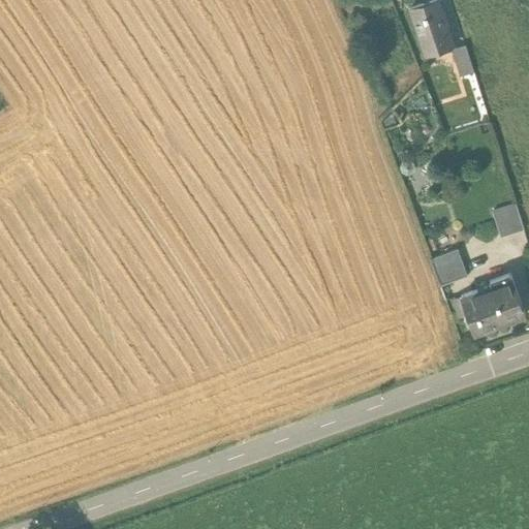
[(436,0),(410,9),(425,53),(450,43),(436,0)]
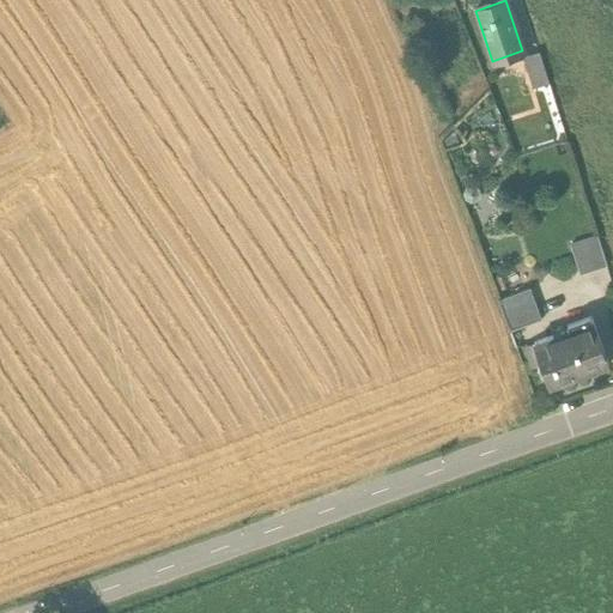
[(539,55),(523,61),(533,89),(548,84),(539,55)]
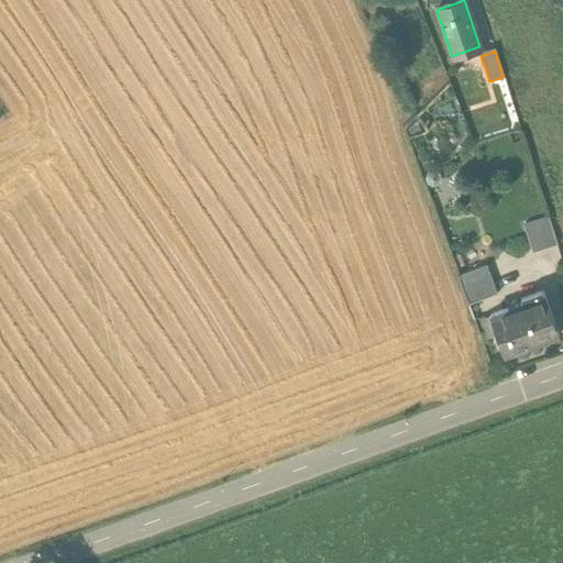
[(549,218),(523,227),(532,253),(558,245),(549,218)]
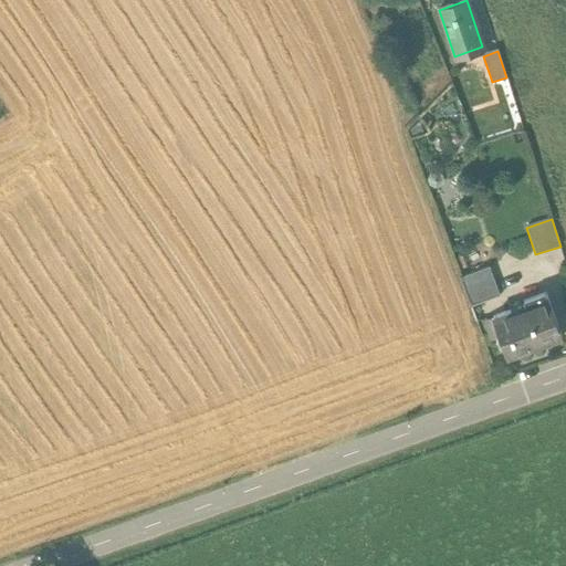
[(489,268),(459,279),(470,307),(500,296),(489,268)]
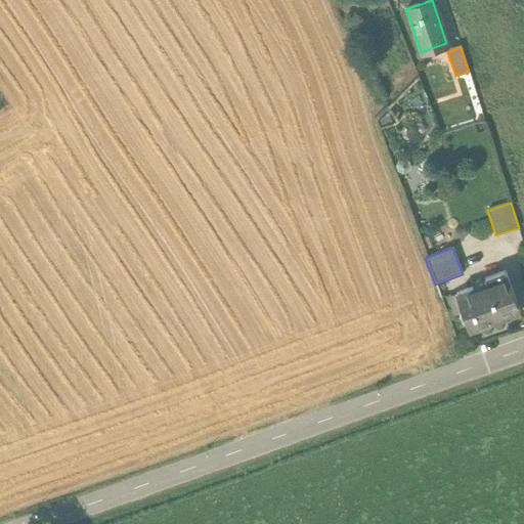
[(506,271),(484,279),(486,285),(473,290),(473,288),(448,296),(454,314),(463,311),(470,331),(520,312),(506,271)]
